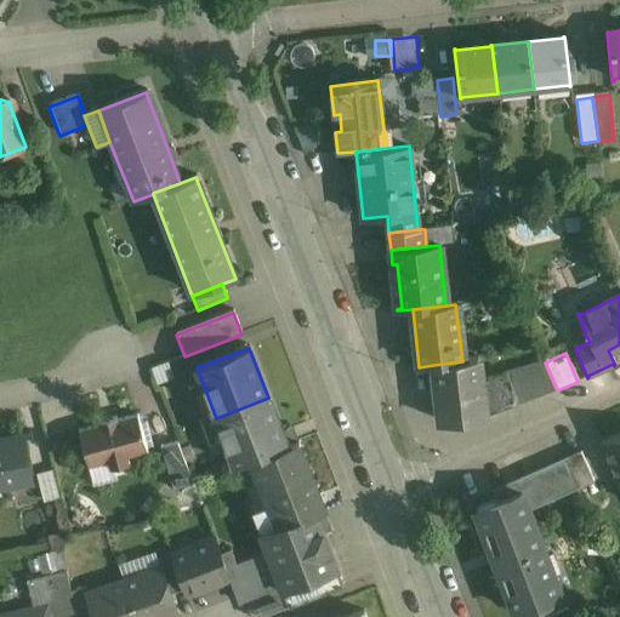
[(160,382),(186,376),(182,360),(157,367),(160,382)]
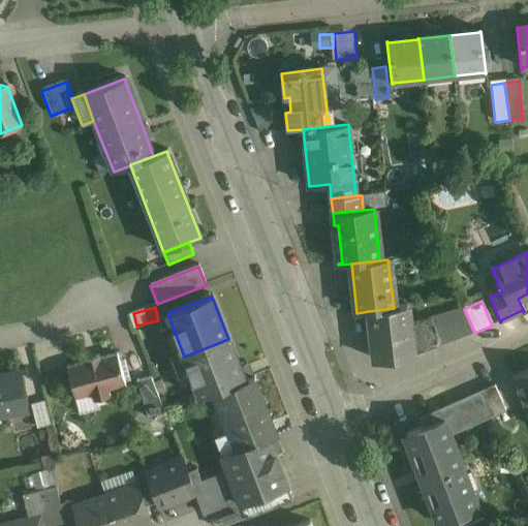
[(394,308),(369,311),(375,362),(412,358),(412,357),(408,326),(406,307),(394,308)]
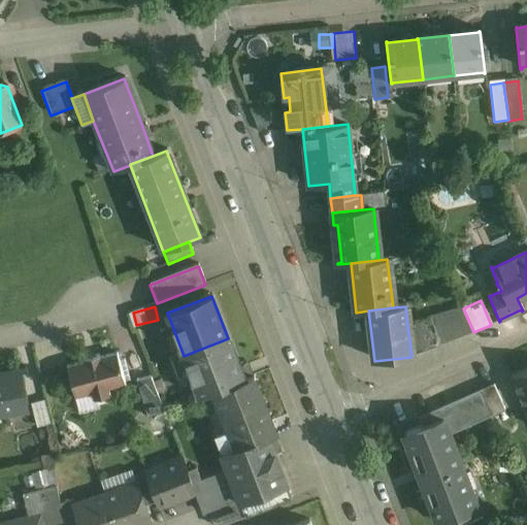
[(463,308),(430,319),(439,346),(473,332),(463,308)]
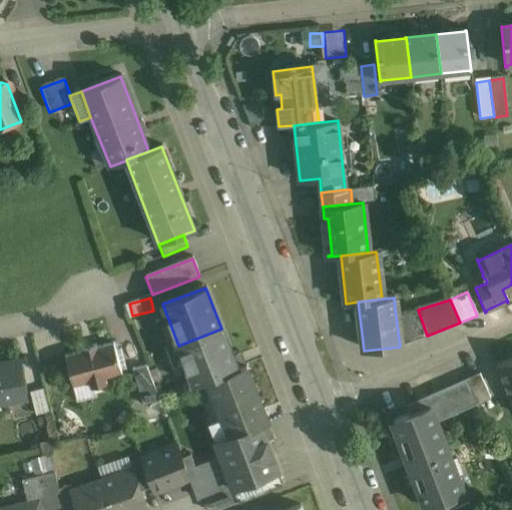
[(418,310),(396,316),(400,346),(427,336),(418,310)]
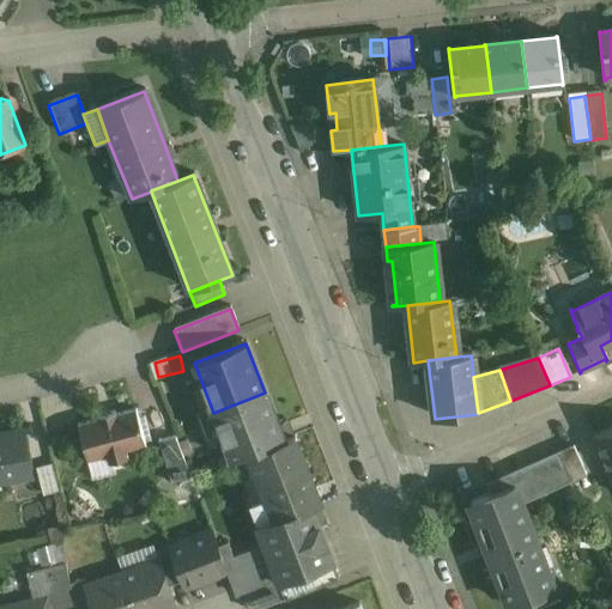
[(265,393),(213,413),(231,462),(249,455),(283,442),(265,393)]
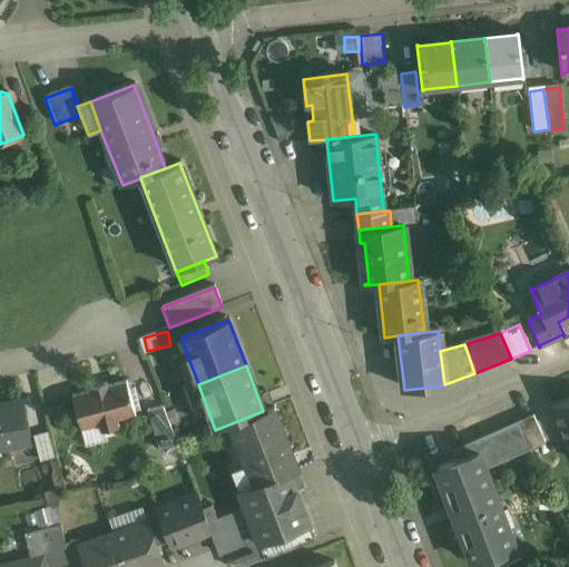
[(126,383),(107,389),(107,385),(89,390),(90,393),(71,398),(80,431),(99,426),(100,432),(118,428),(116,421),(135,417),(126,383)]
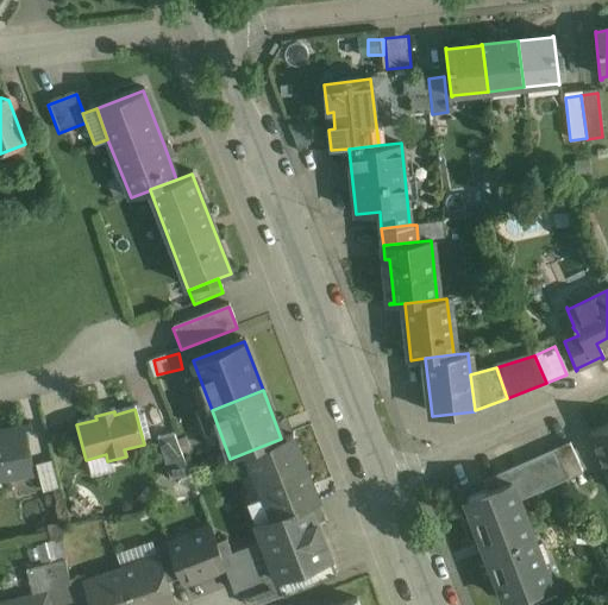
[(607,428),(589,436),(589,439),(591,438),(607,472),(603,473),(607,485),(607,428)]
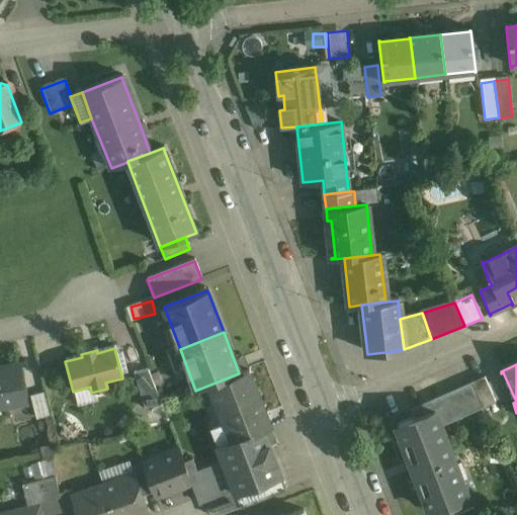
[(19,365),(0,368),(0,410),(27,406),(19,365)]
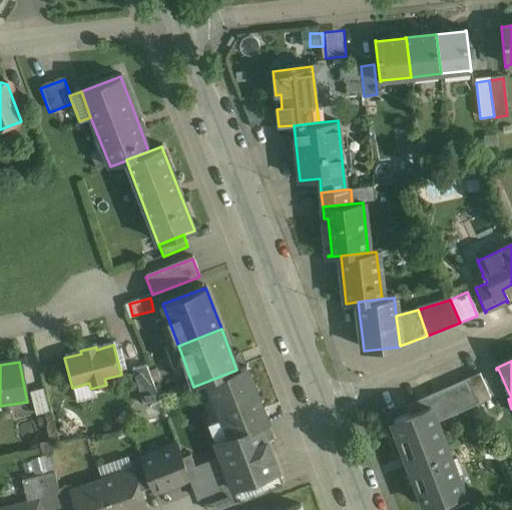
[(268,423),(246,367),(236,370),(208,381),(223,420),(230,437),(261,426),(268,423)]
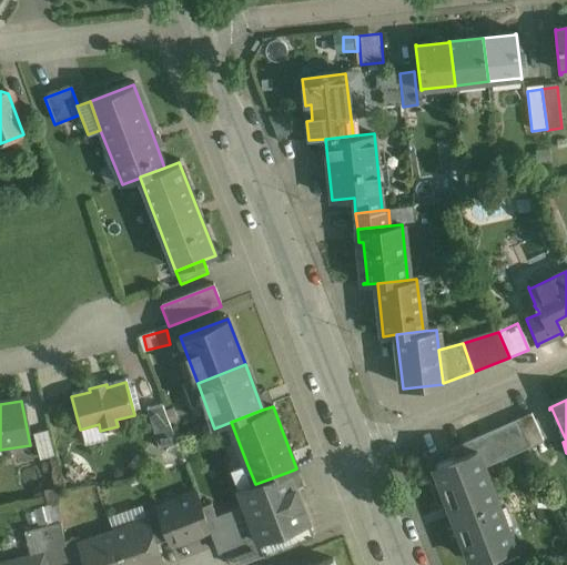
[(162,407),(147,411),(159,452),(175,444),(162,407)]
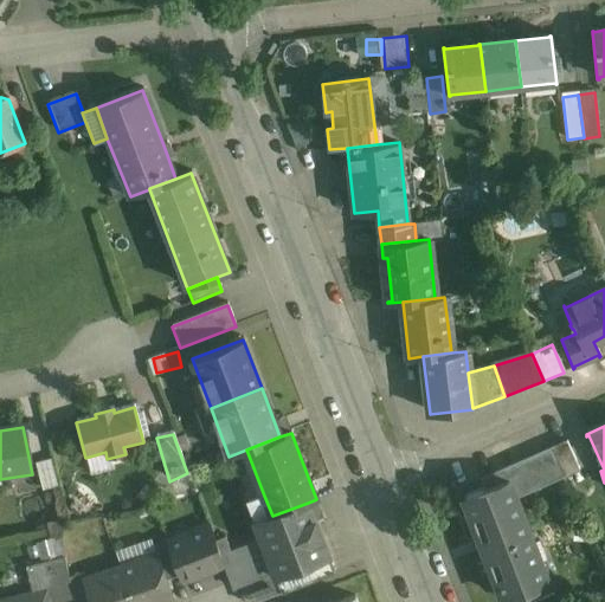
[(552,450),(502,472),(507,483),(508,481),(515,500),(565,478),(554,455),(552,450)]
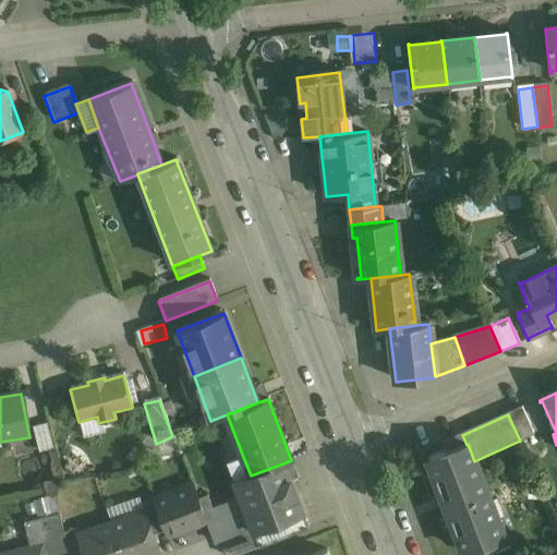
[(510,420),(520,441),(523,449),(535,444),(522,414),(510,420)]
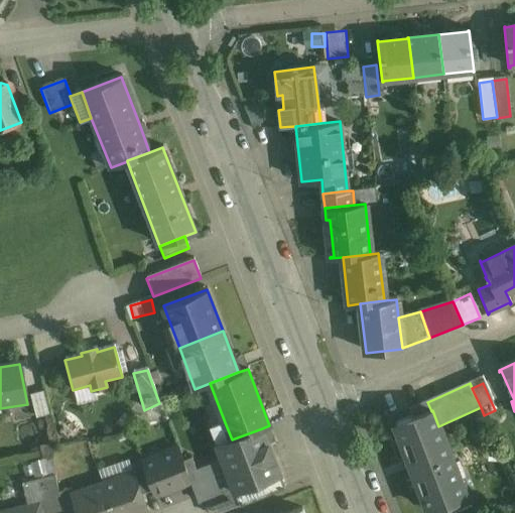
[(42,393),(30,396),(36,419),(48,416),(42,393)]
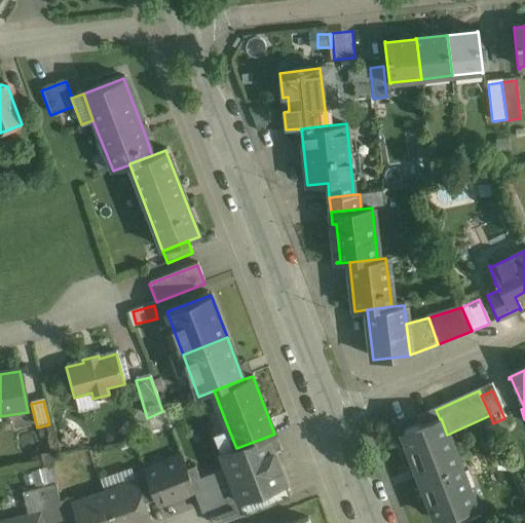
[(440,419),(403,434),(436,521),(475,506),(447,435),(441,418),(440,419)]
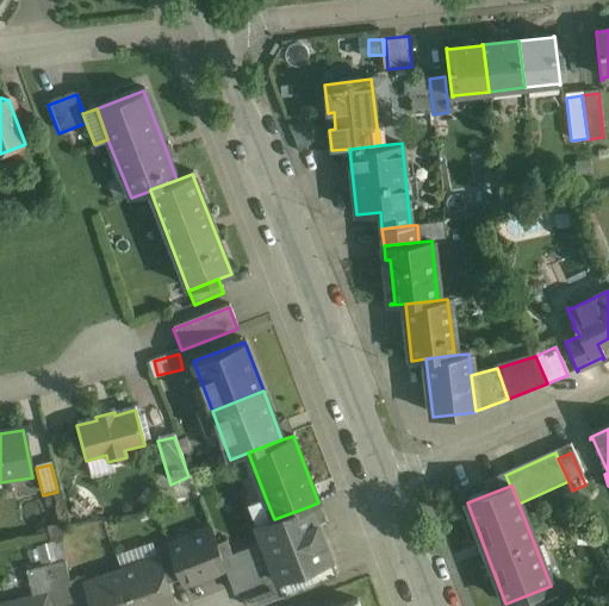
[(310,506),(274,519),(266,499),(248,506),(262,543),(284,598),(337,576),(317,524),(310,506)]
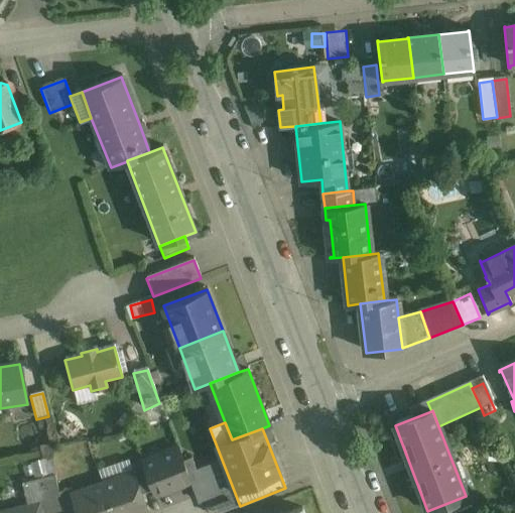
[(275,440),(269,425),(262,428),(268,443),(275,440)]
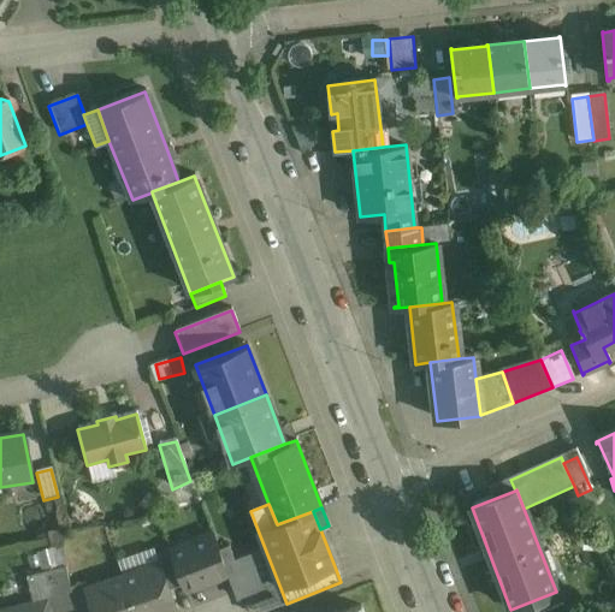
[(214,542),(173,559),(183,586),(225,570),(224,565),(218,551),(214,542)]
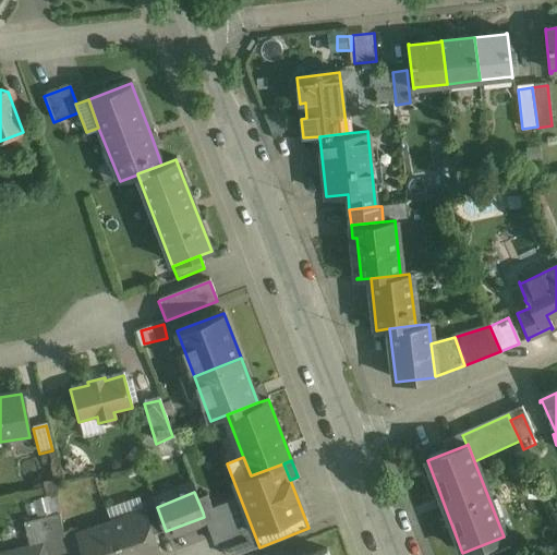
[(207,496),(197,499),(203,513),(212,509),(207,496)]
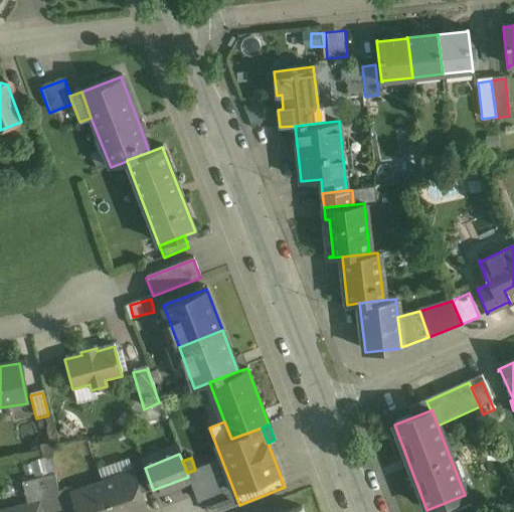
[(195,470),(187,473),(188,477),(198,503),(204,500),(208,511),(221,511),(239,505),(221,459),(195,470)]
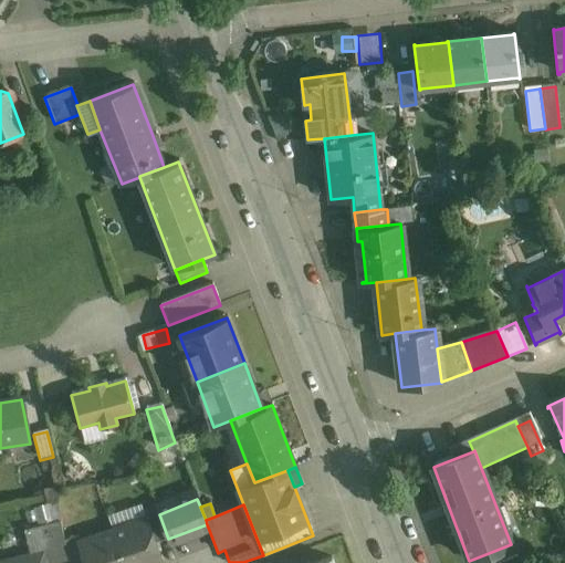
[(157,510),(143,514),(145,521),(146,520),(154,544),(168,539),(159,514),(158,514),(157,510)]
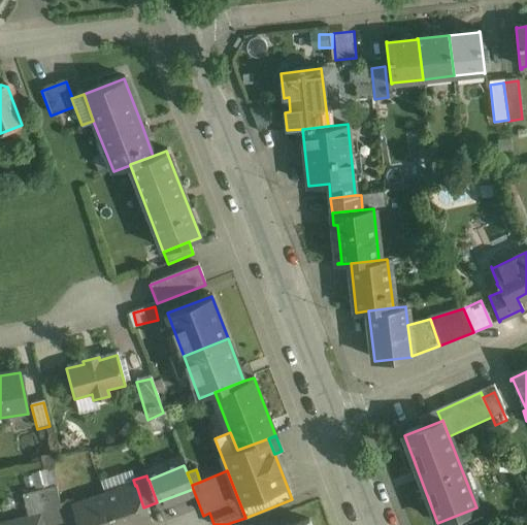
[(135,486),(105,496),(114,524),(150,524),(143,507),(136,485),(135,486)]
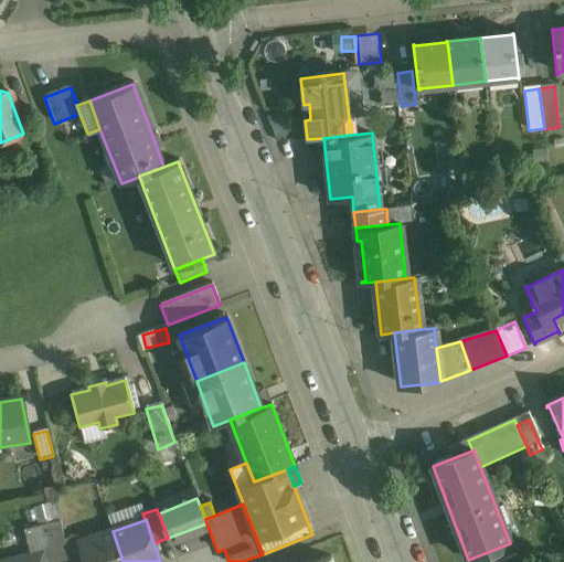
[(60,521),(23,531),(30,557),(42,553),(43,561),(68,561),(64,541),(60,521)]
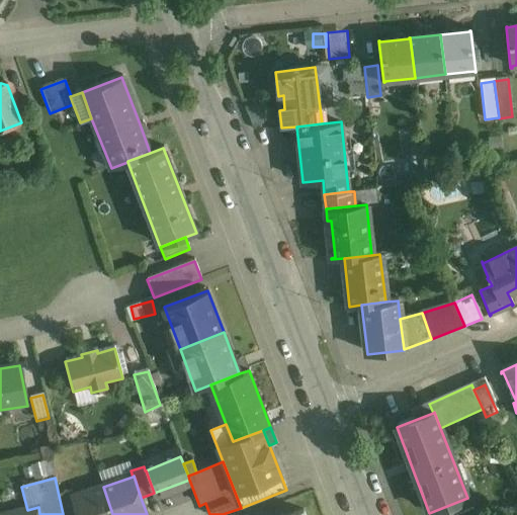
[(73,497),(72,497),(78,514),(112,514),(103,487),(73,497)]
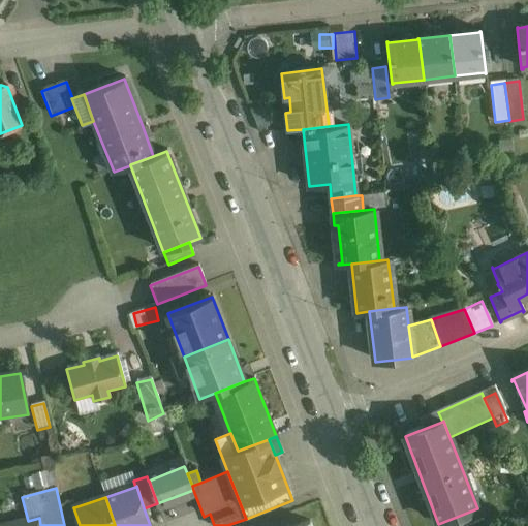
[(72,501),(60,506),(64,525),(80,525),(73,507),(74,507),(72,501)]
